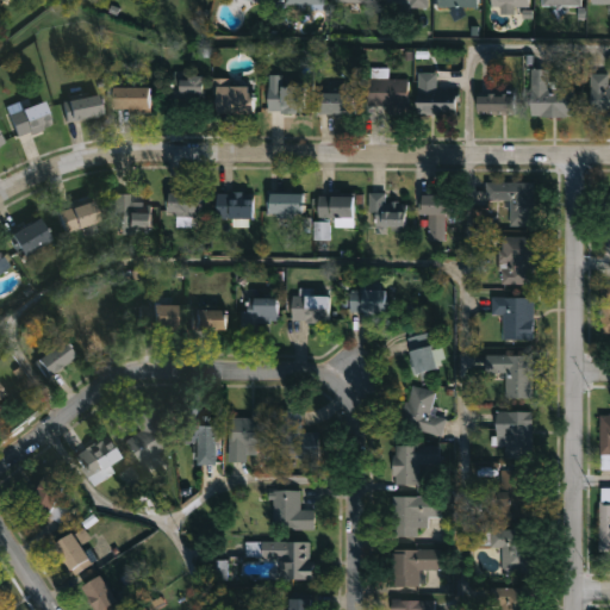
[(479,10),(479,0),(437,0),(439,10),(479,10)]
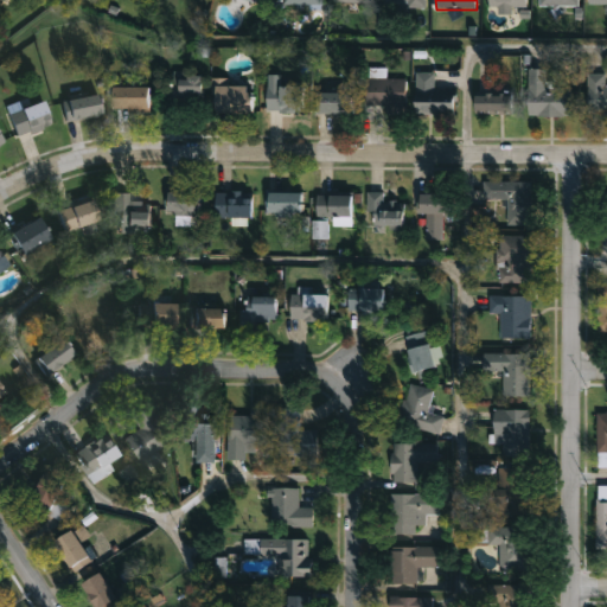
[(525,0),(525,12),(489,12),(489,0),(525,0)]
